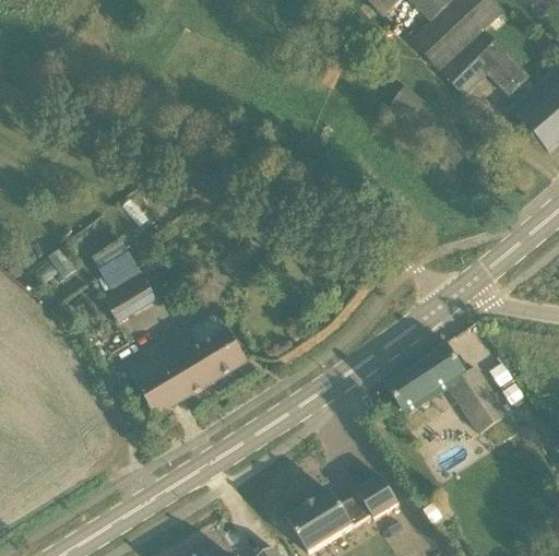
[(510,96),(531,75),(494,37),(513,18),(496,0),(368,0),(383,15),(399,0),(409,0),(429,20),(411,37),(465,93),(486,72),(510,96)]
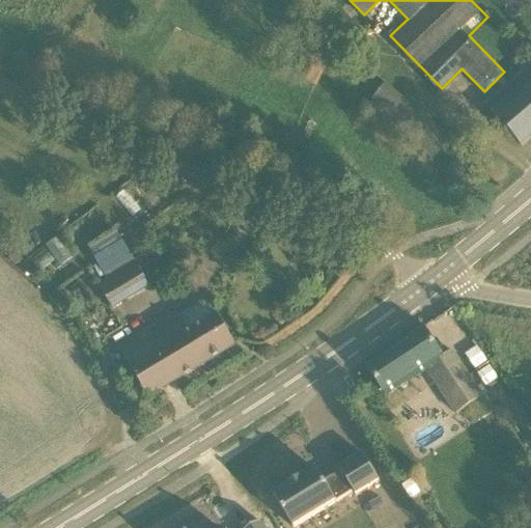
[(530,64),(486,103),(521,143),(530,134),(530,64)]
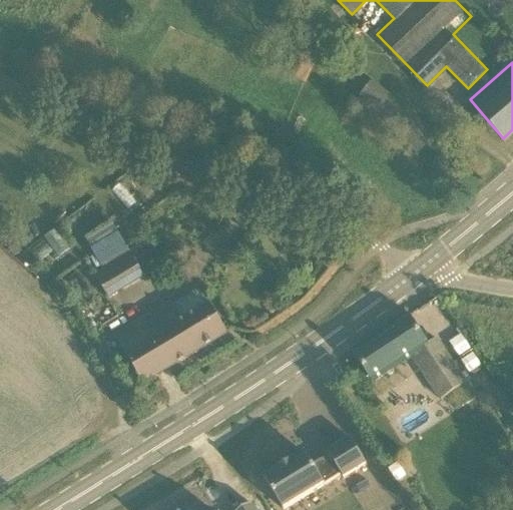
[(373,78),(356,100),(419,149),(436,128),(373,78)]
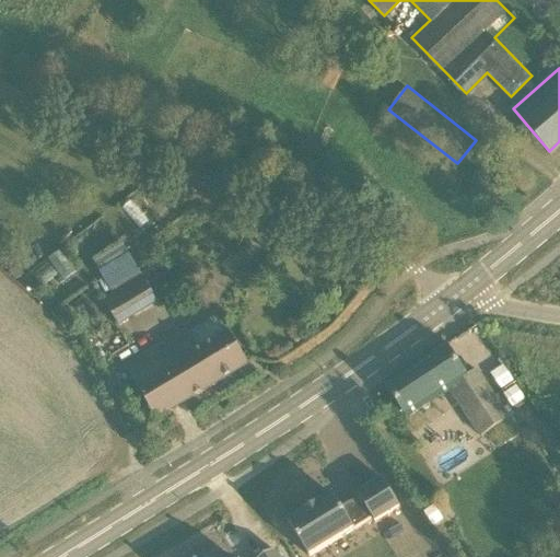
[(100,269),(113,290),(103,297),(114,315),(118,322),(156,298),(142,274),(142,273),(135,262),(128,251),(100,269)]
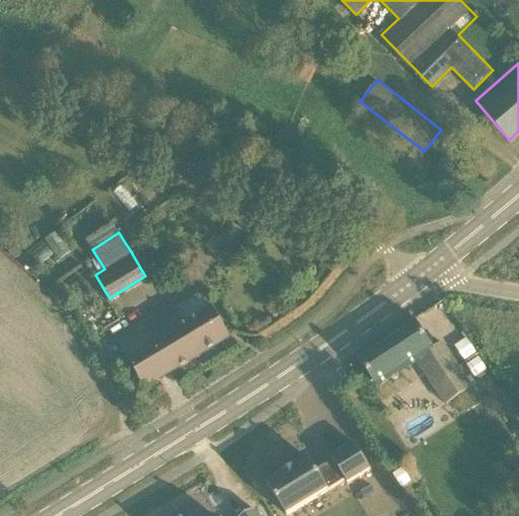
[(172,304),(116,338),(145,386),(230,336),(212,305),(182,322),(172,304)]
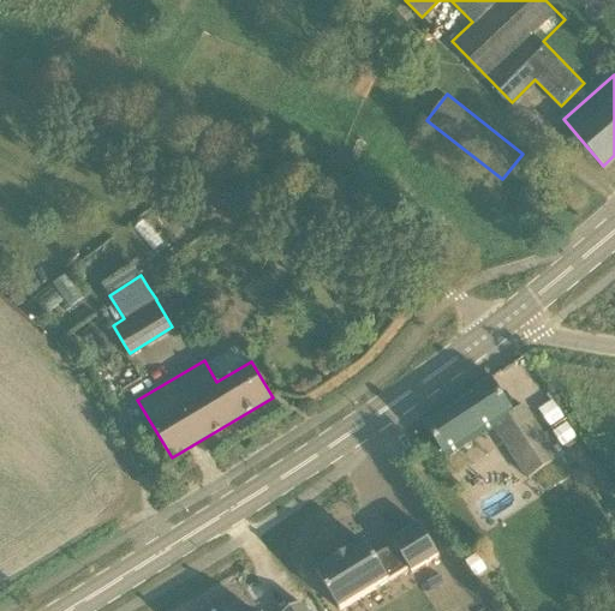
[(494,423),(529,477),(557,456),(524,405),(514,411),(490,375),(457,397),(479,432),(494,423)]
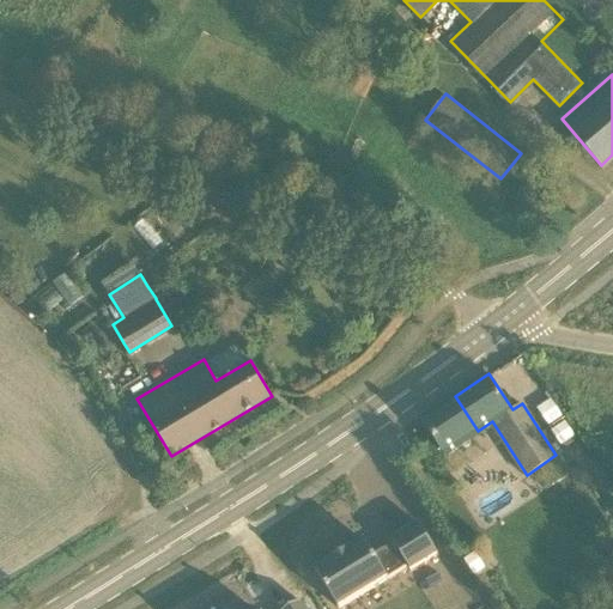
[(419,419),(443,455),(478,431),(455,396),(419,419)]
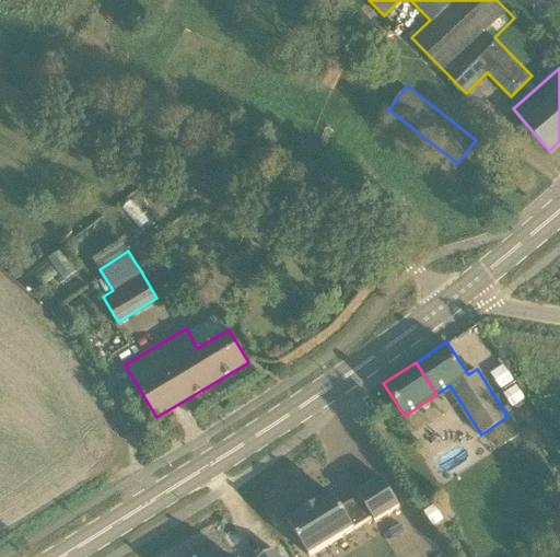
[(513,379),(503,362),(490,371),(501,387),(513,379)]
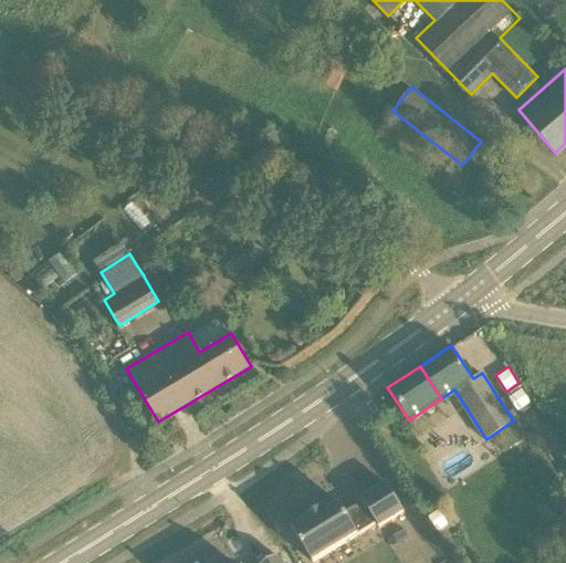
[(531,399),(523,386),(510,395),(519,409),(531,399)]
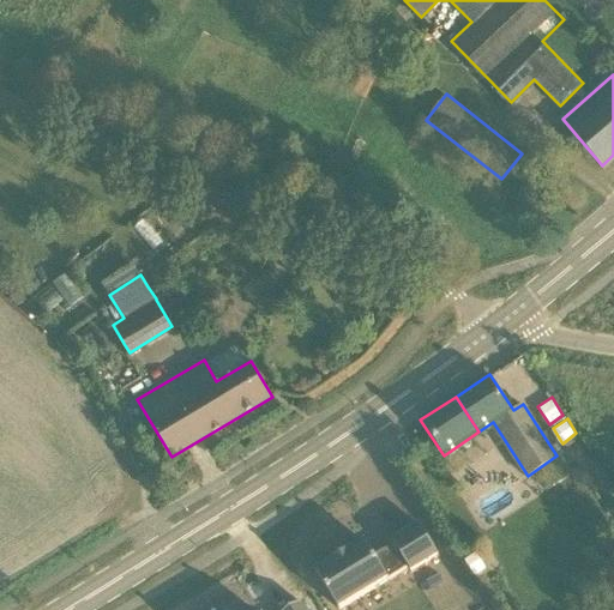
[(347,550),(333,557),(317,571),(339,607),(408,565),(410,568),(438,553),(420,521),(392,538),(393,541),(374,553),(366,541),(348,551),(347,550)]
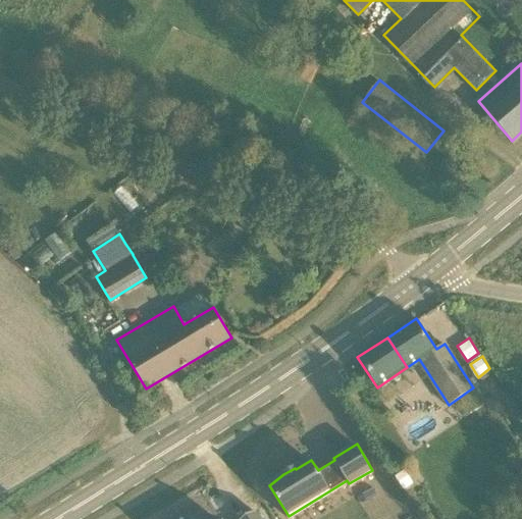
[(412,481),(404,469),(396,475),(404,486),(412,481)]
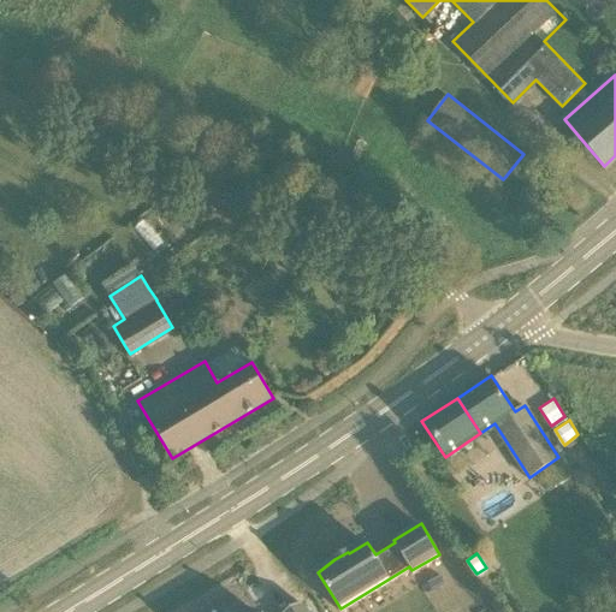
[(307,611),(301,601),(284,611),(256,611),(255,610),(252,611),(307,611)]
